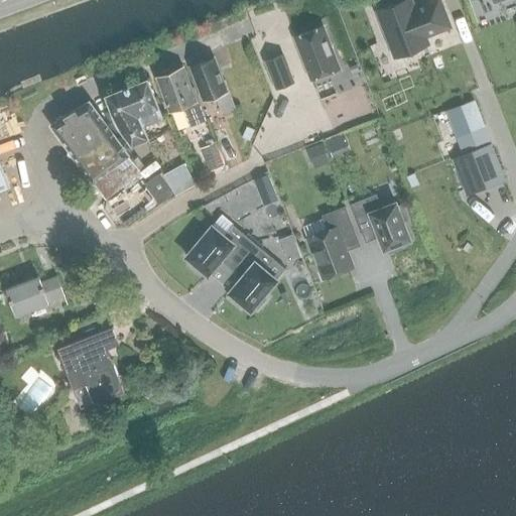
[(404,0),(377,11),(394,57),(427,44),(424,36),(448,27),(438,0),(435,0),(413,8),(409,0),(404,0)]
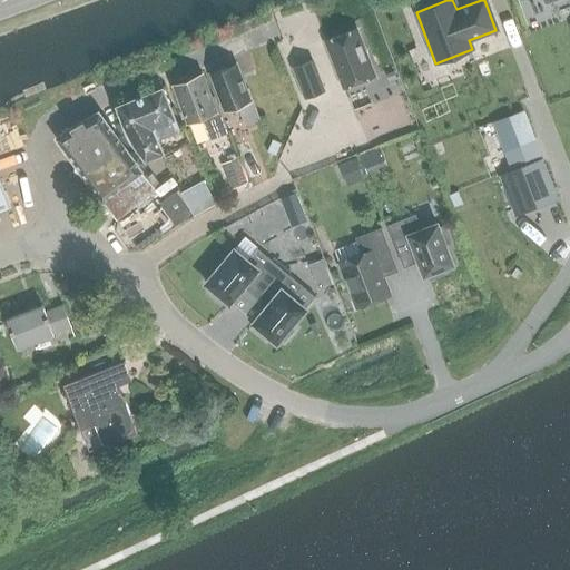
[(355,29),(324,41),(342,87),(373,75),(355,29)]
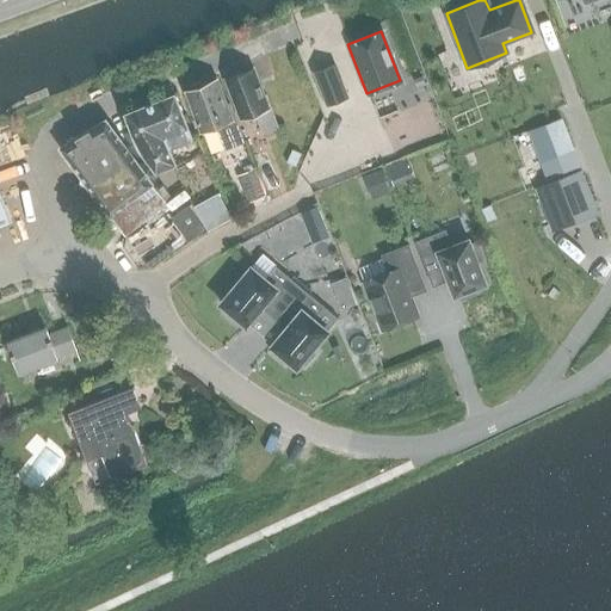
[(313,72),(326,105),(347,97),(334,65),(313,72)]
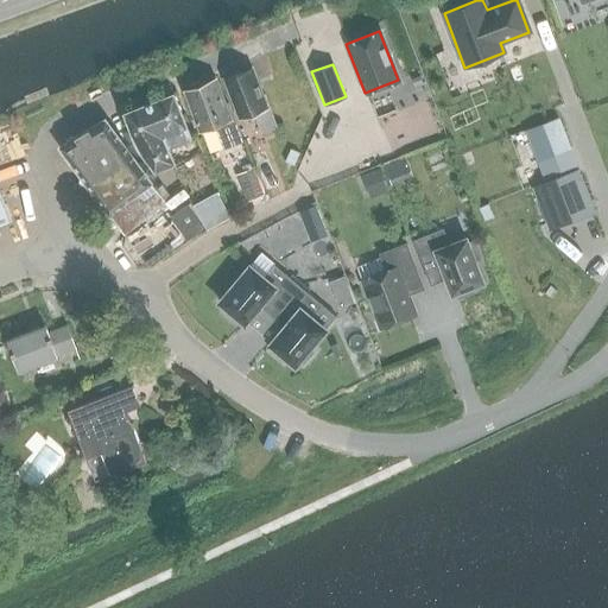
[(226,78),(242,120),(253,115),(260,134),(277,128),(270,109),(266,111),(259,95),(251,70),(249,70),(248,69),(227,76),(227,77),(226,78)]
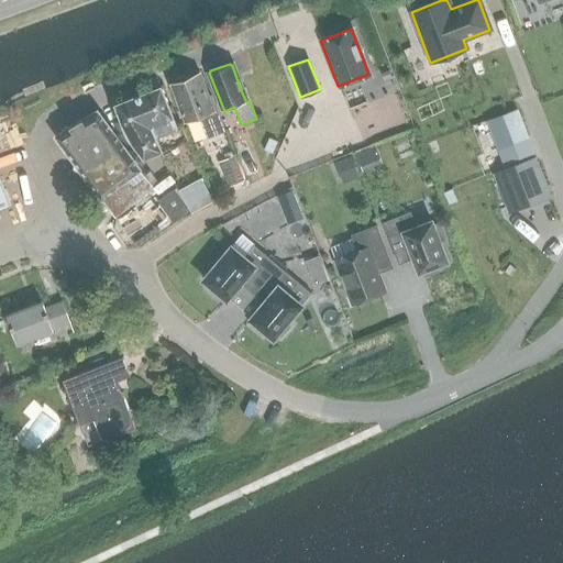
[(214,111),(200,73),(168,85),(184,123),(199,118),(207,138),(224,131),(216,111),(214,111)]
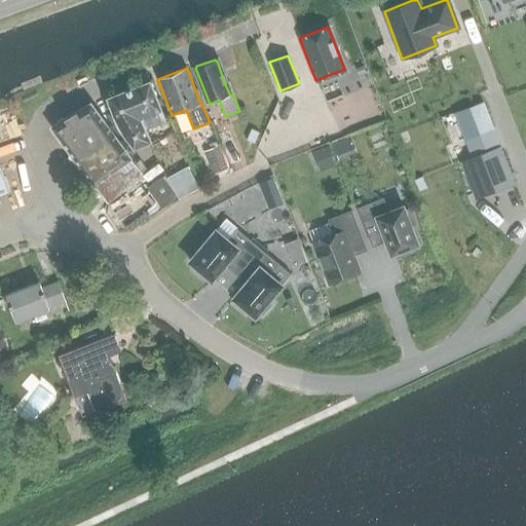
[(166,117),(151,81),(150,78),(106,97),(117,127),(134,148),(152,142),(151,140),(170,134),(165,121),(166,120),(165,117),(166,117)]
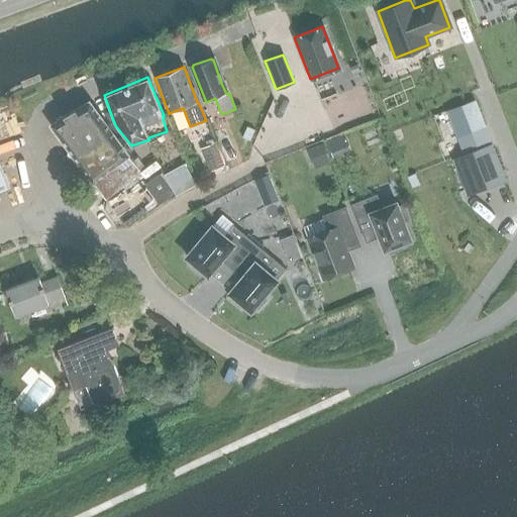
[(474,100),(447,111),(457,136),(484,126),(474,100)]
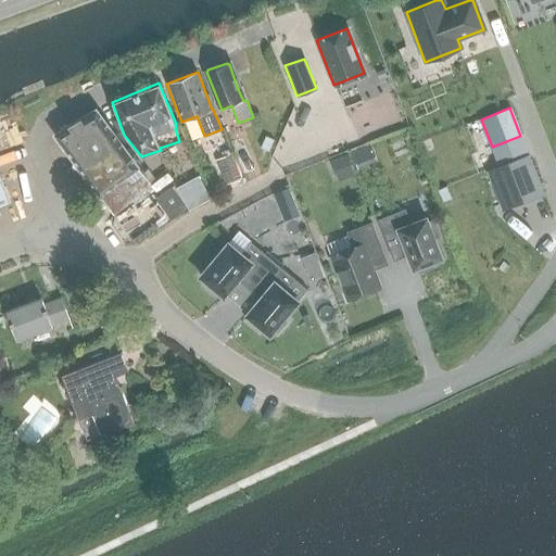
[(152,187),(96,109),(53,135),(112,215),(152,187)]
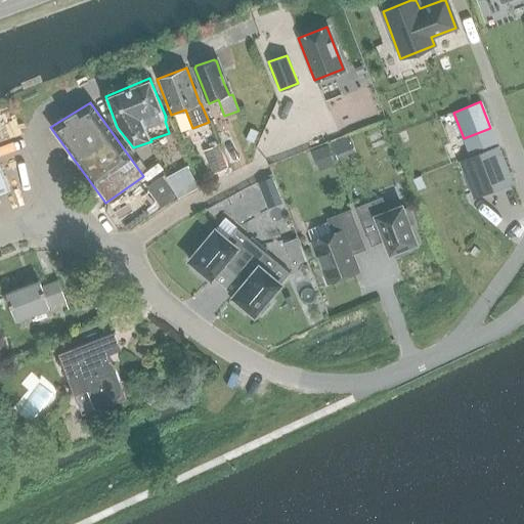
[(478,197),(516,182),(503,143),(464,159),(478,197)]
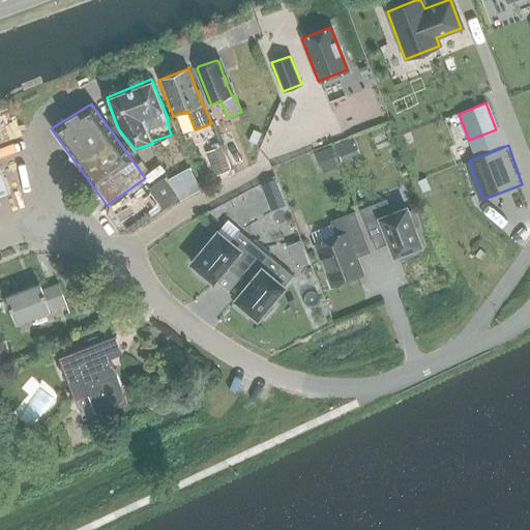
[(205,152),(215,176),(230,170),(219,147),(205,152)]
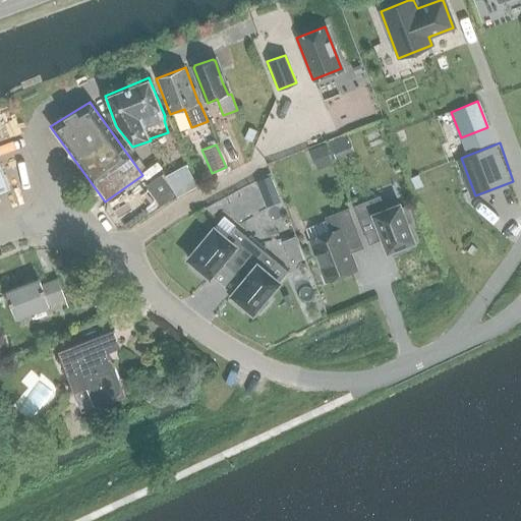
[(309,151),(316,171),(333,165),(325,145),(309,151)]
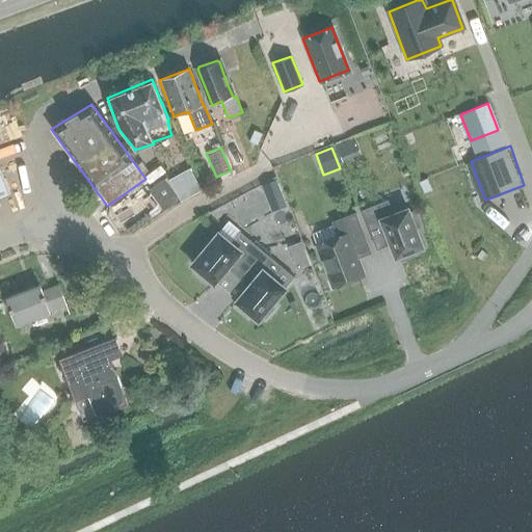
[(0,169),(0,195),(9,192),(0,169)]
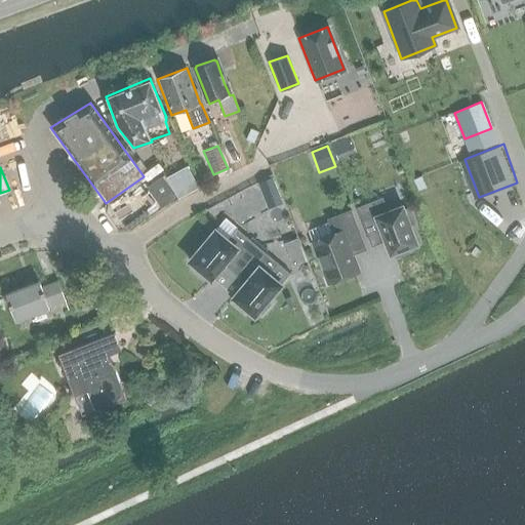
[(172,188),(178,199),(191,192),(185,180),(172,188)]
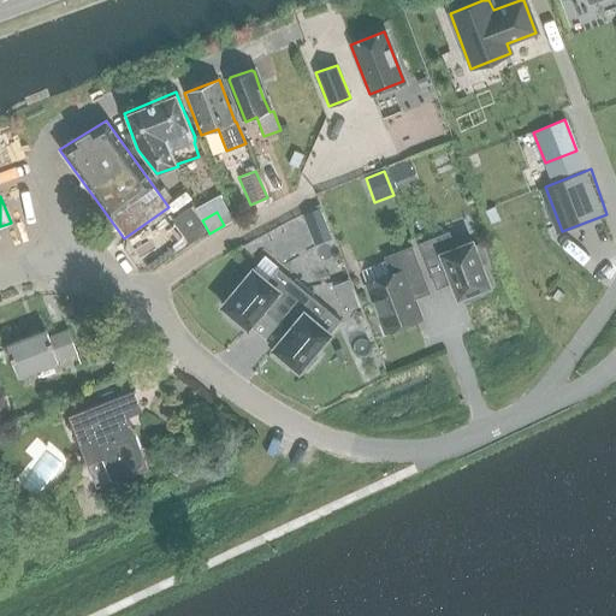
[(183,235),(189,243),(206,231),(200,223),(183,235)]
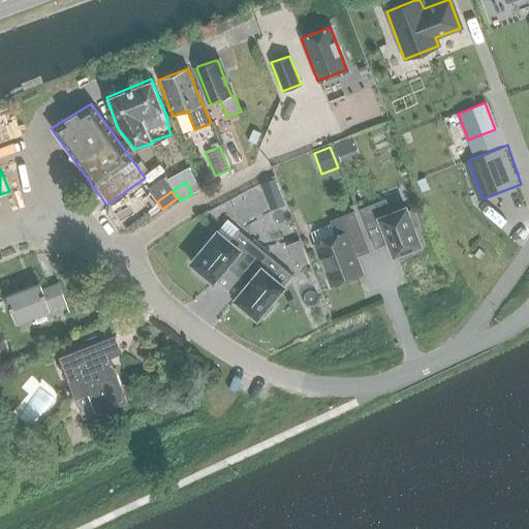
[(265,197),(270,211),(284,206),(279,191),(265,197)]
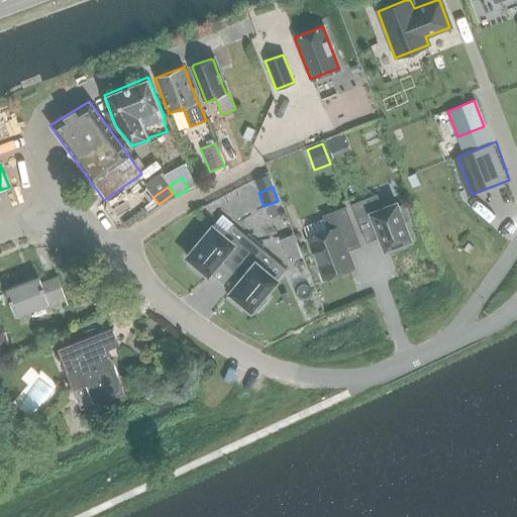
[(403,222),(407,220),(401,206),(397,207),(396,203),(381,208),(376,195),(350,205),(360,229),(374,224),(384,250),(387,249),(389,253),(402,247),(401,244),(410,240),(403,222)]
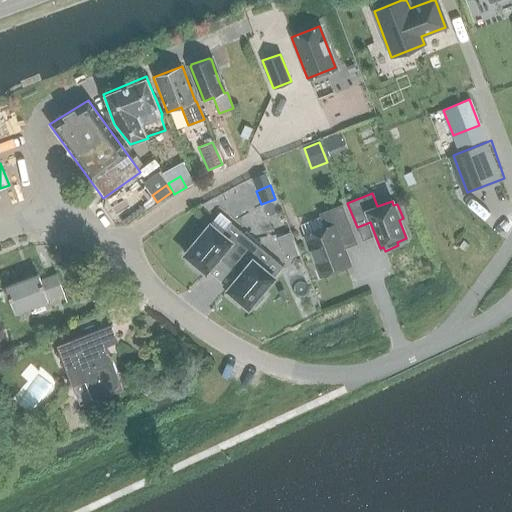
[(304,237),(319,276),(349,265),(337,233),(350,228),(341,205),(319,214),(325,229),(304,237)]
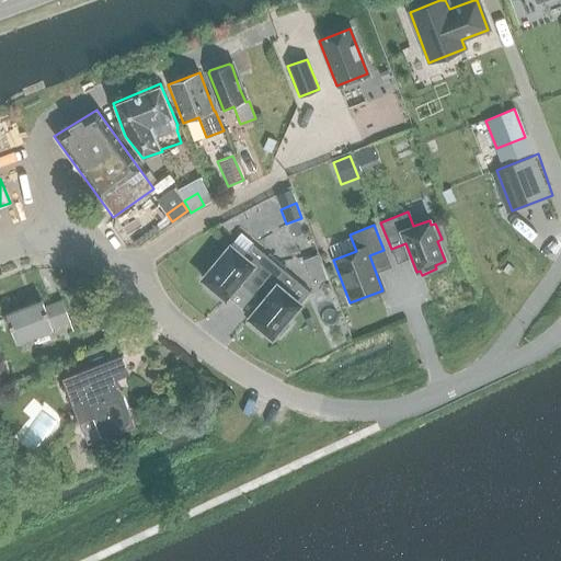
[(229,245),(202,279),(209,286),(207,289),(219,300),(222,297),(225,299),(244,276),(255,286),(274,263),(252,244),(242,256),(229,245)]
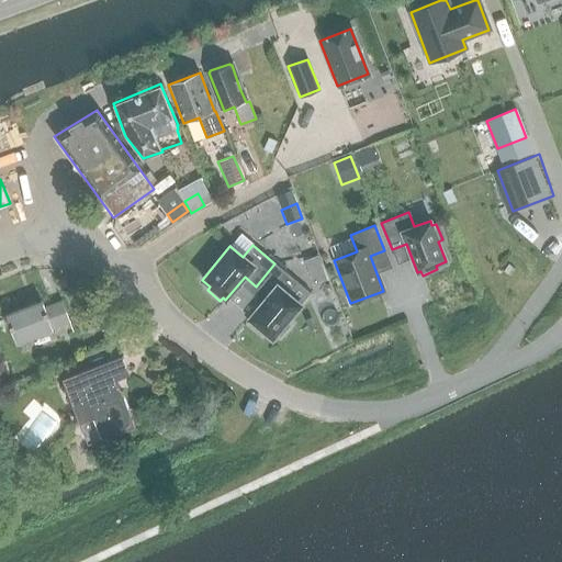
[(304,261),(308,272),(322,268),(317,256),(304,261)]
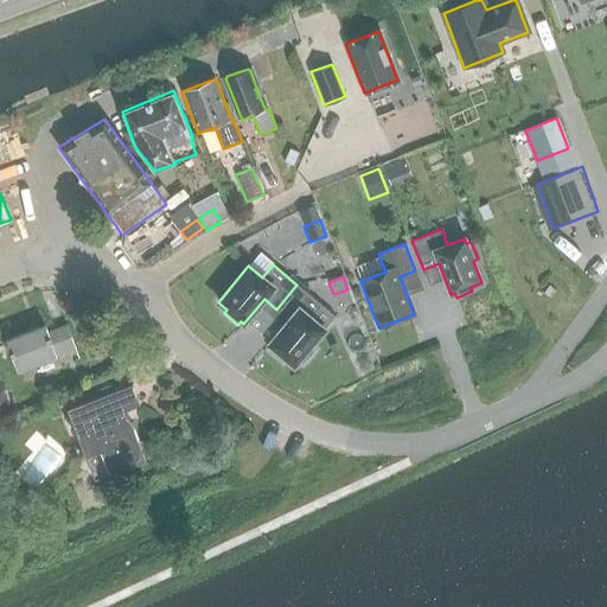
[(321,305),(296,285),(276,310),(289,319),(269,345),(272,347),(268,351),(282,363),(286,358),(294,365),(298,362),(301,364),(313,351),(310,347),(324,330),(311,318),(321,305)]
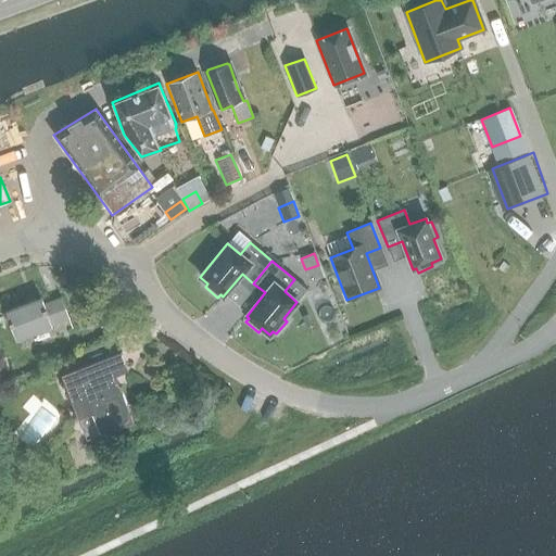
[(52,327),(70,320),(61,298),(43,304),(41,299),(5,312),(16,340),(52,326),(52,327)]
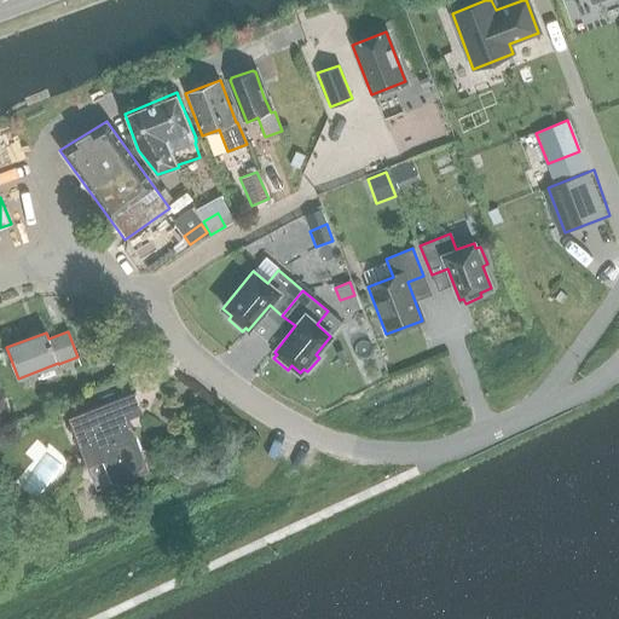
[(99,406),(85,411),(71,416),(90,464),(103,460),(111,484),(148,469),(128,417),(142,412),(128,377),(93,391),(99,406)]
